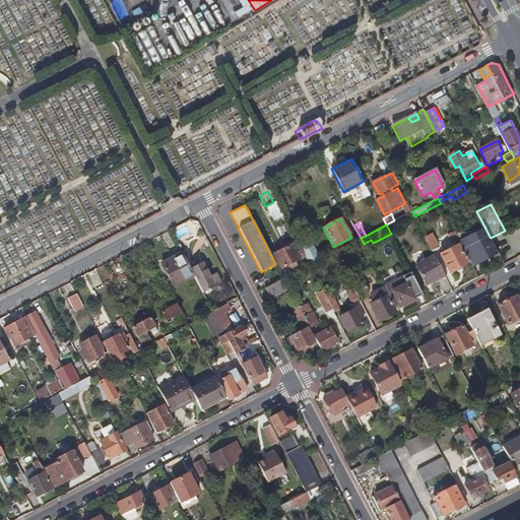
[(479,263),(497,254),(488,239),(490,237),(485,229),(467,239),(470,247),(464,250),(471,263),(477,259),(479,263)]
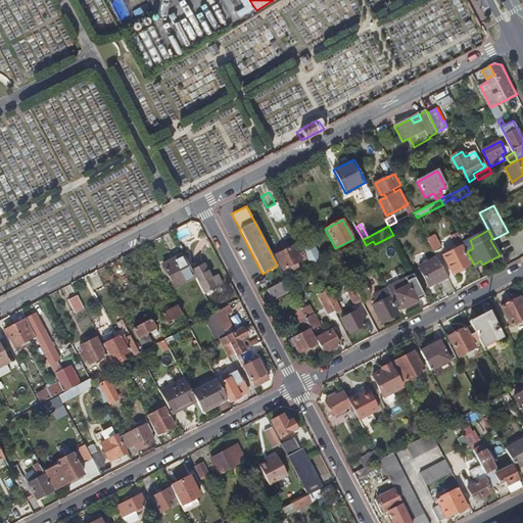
[(471,265),(463,248),(465,247),(458,232),(452,236),(457,246),(442,254),(453,274),(471,265)]
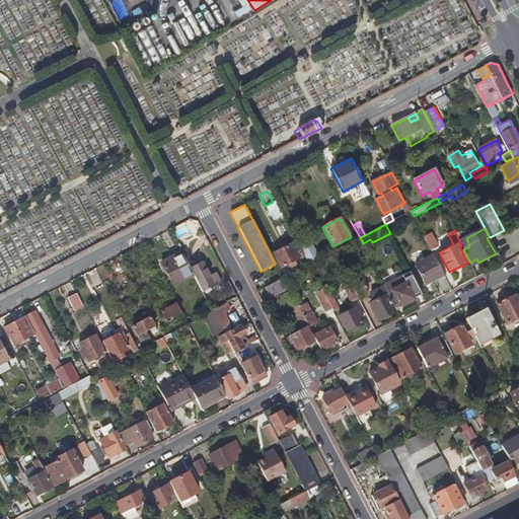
[(431,232),(422,237),(429,250),(439,244),(431,232)]
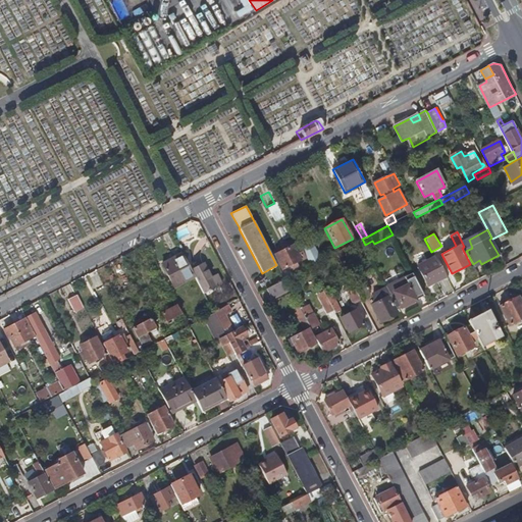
[(501,254),(492,239),(491,238),(489,240),(499,255),(501,254)]
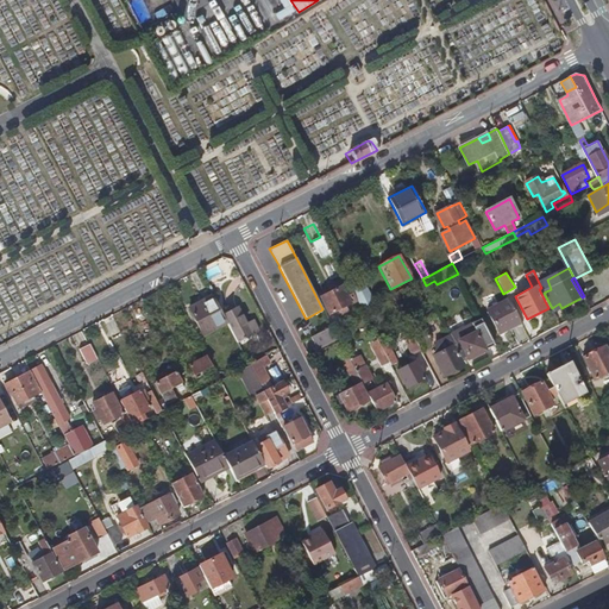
[(372,305),(362,284),(351,289),(355,295),(362,311),(372,305)]
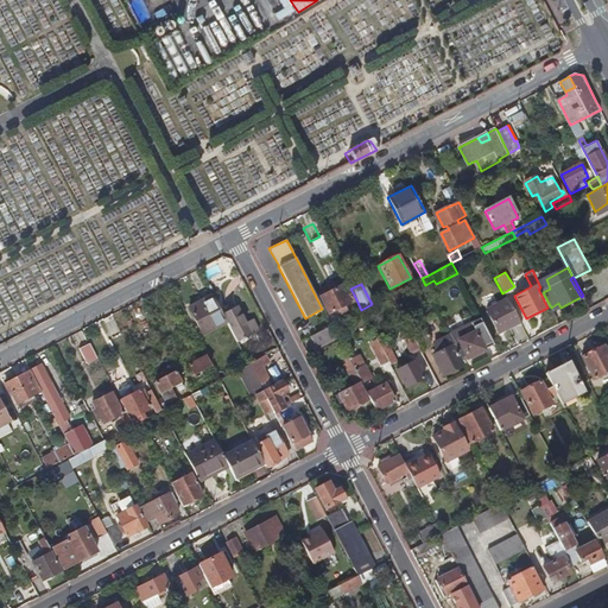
[(350,303),(347,298),(354,295),(350,289),(349,287),(343,291),(341,286),(321,297),(329,314),(339,309),(341,314),(348,310),(346,306),(350,303)]
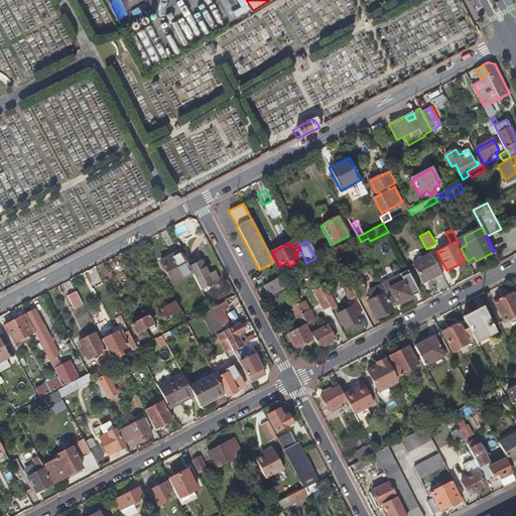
[(335,256),(348,249),(344,243),(332,250),(335,256)]
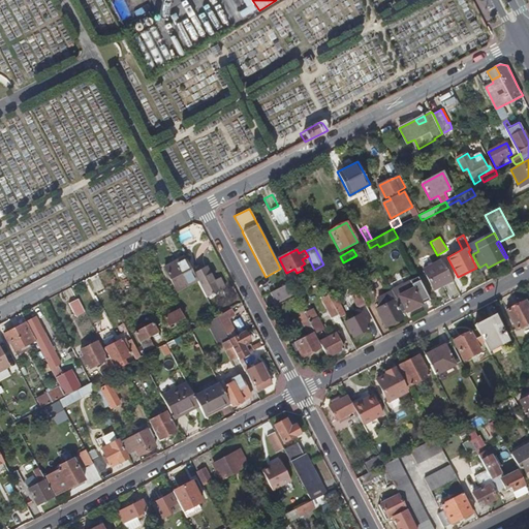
[(193,274),(186,259),(175,265),(173,262),(162,268),(176,291),(196,280),(193,274)]
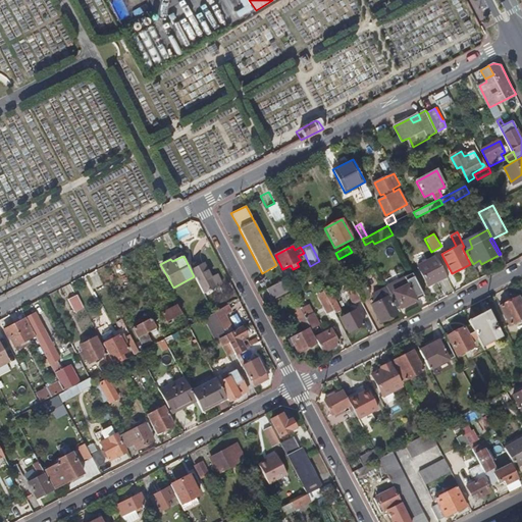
[(448,278),(436,257),(417,267),(428,288),(448,278)]
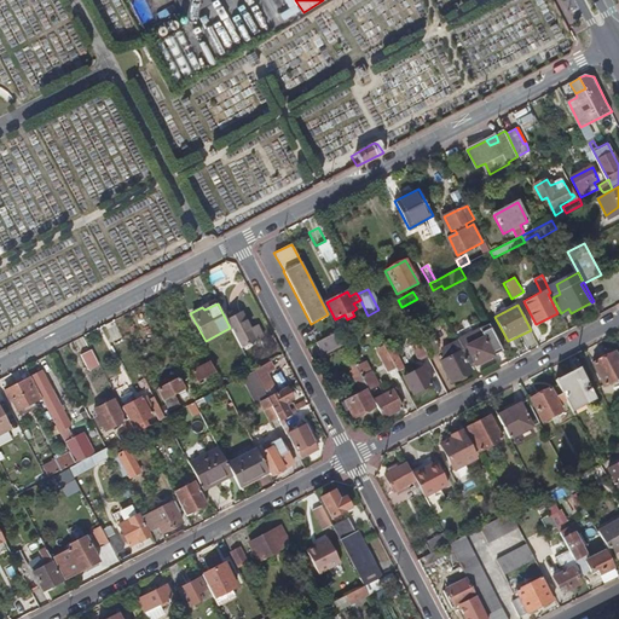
[(250,330),(242,313),(226,320),(230,328),(242,351),(256,342),(250,330)]
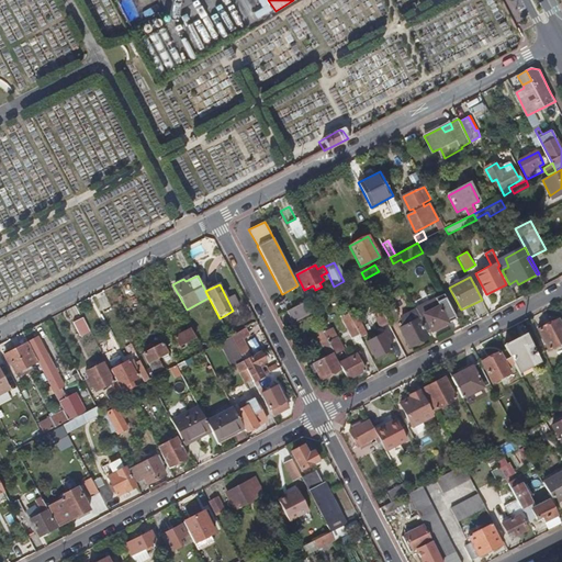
[(441,305),(439,303),(447,299),(444,293),(416,307),(416,308),(424,322),(428,319),(425,314),(441,305)]
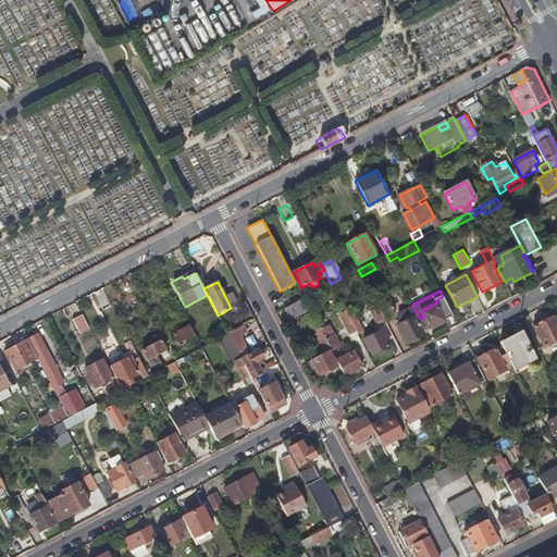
[(237,305),(232,294),(225,297),(231,308),(237,305)]
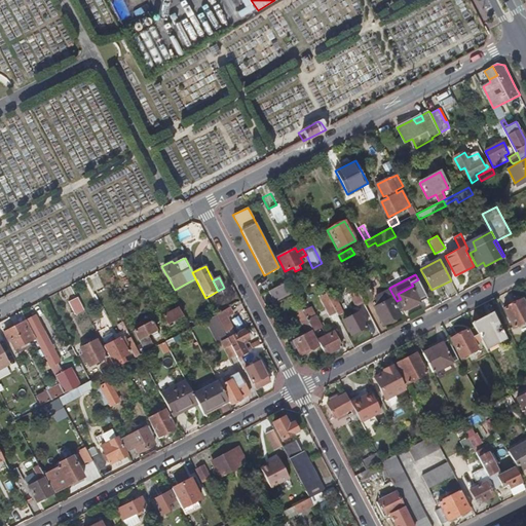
[(406,309),(427,298),(418,279),(411,284),(413,286),(398,294),(401,299),(397,301),(401,309),(405,307),(406,309)]
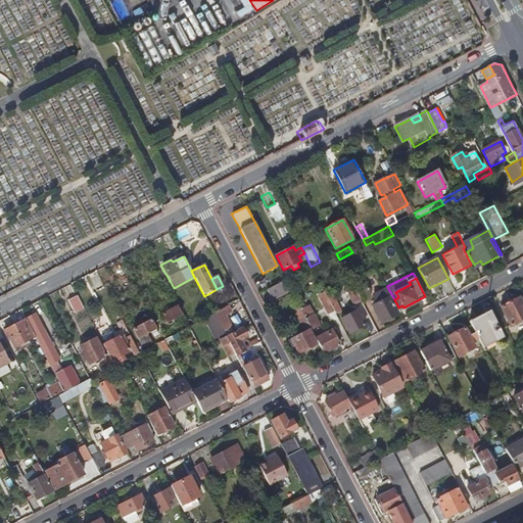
[(290,290),(285,280),(267,289),(272,300),(290,290)]
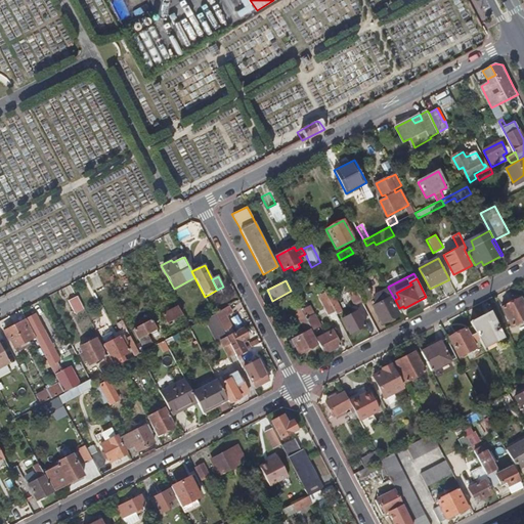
[(372,294),(364,280),(355,286),(362,299),(372,294)]
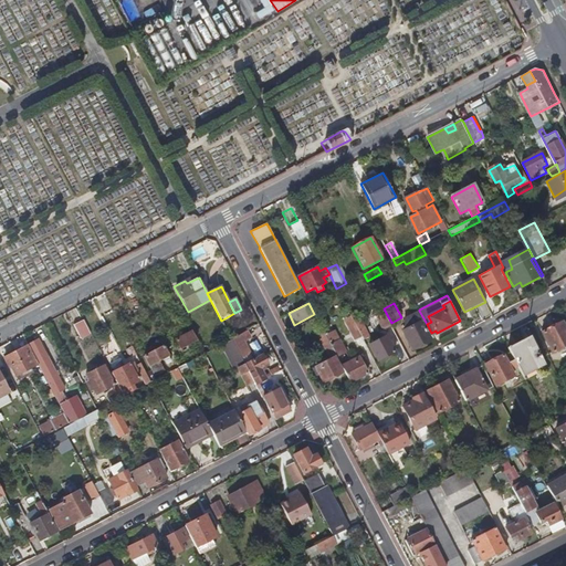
[(392,325),(383,308),(375,313),(384,329),(392,325)]
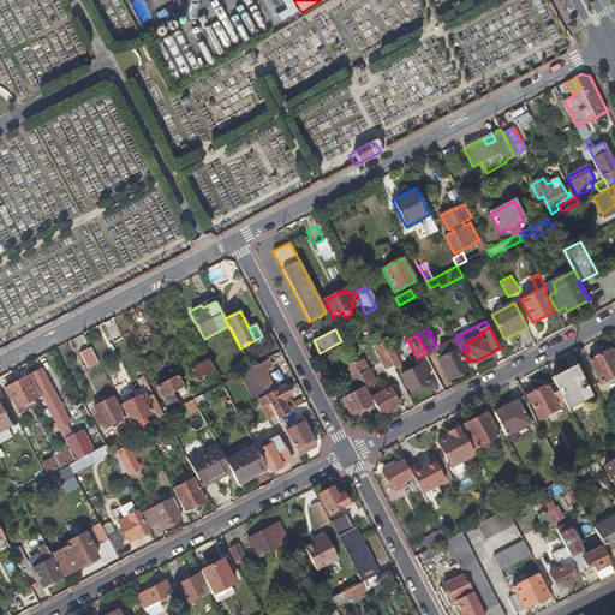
[(464,352),(455,338),(455,336),(440,345),(446,354),(458,348),(461,354),(464,352)]
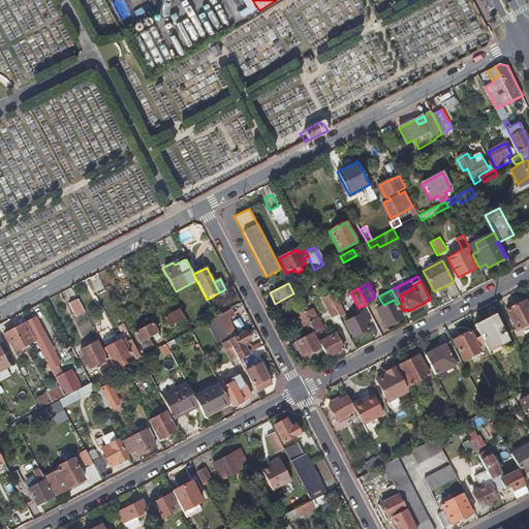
[(345,314),(336,298),(335,299),(333,296),(330,299),(340,317),(345,314)]
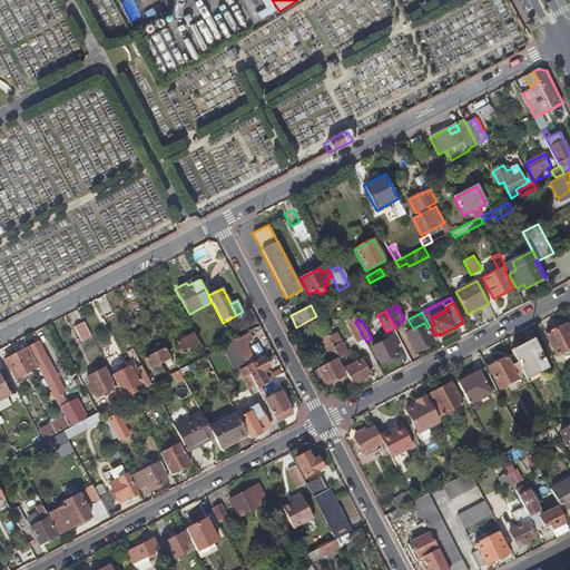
[(91,337),(84,323),(72,328),(80,343),(91,337)]
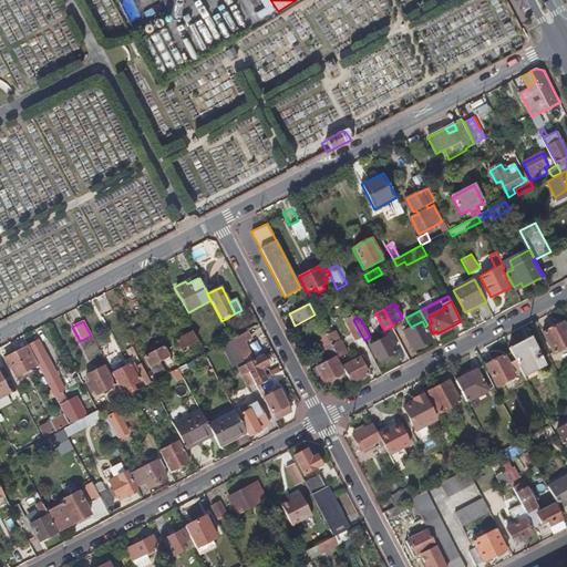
[(429,334),(432,333),(428,325),(425,327),(422,321),(411,327),(404,330),(414,349),(432,340),(429,334)]
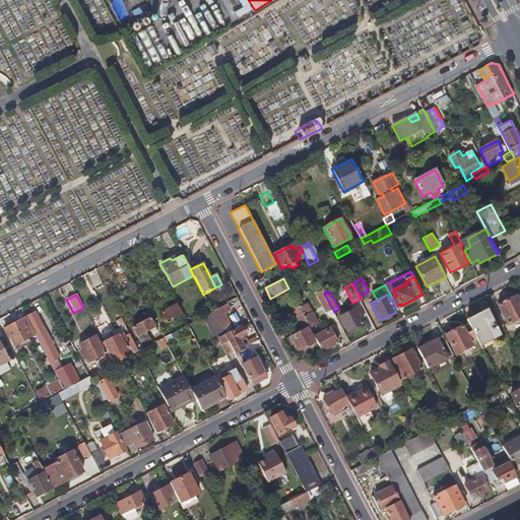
[(519,317),(519,304),(516,296),(499,305),(509,324),(519,317)]
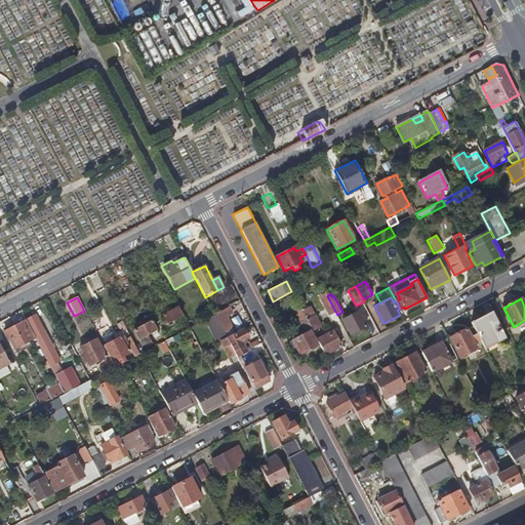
[(129,318),(123,307),(116,310),(122,322),(126,328),(130,326),(127,320),(129,318)]
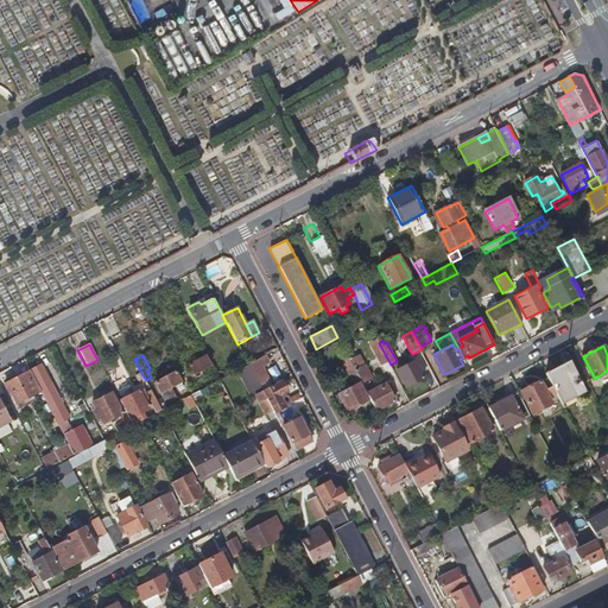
[(192,377),(210,367),(204,358),(187,367),(192,377)]
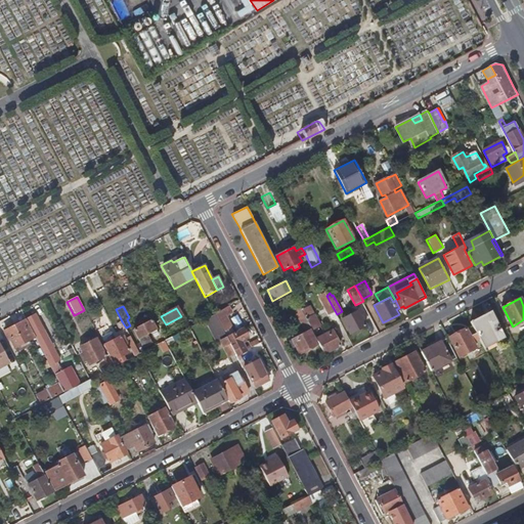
[(229,329),(224,318),(231,314),(227,308),(214,315),(223,332),(229,329)]
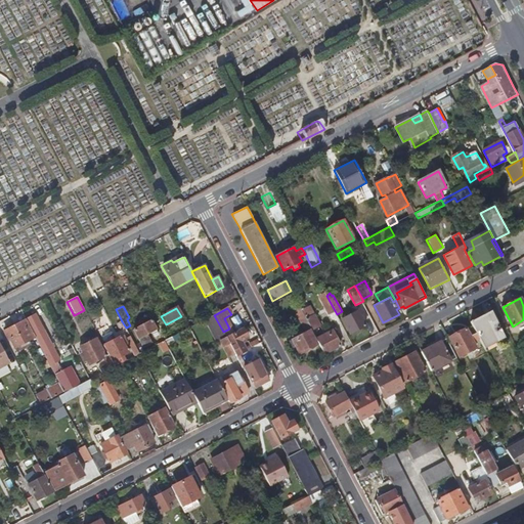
[(306,319),(300,308),(294,311),(304,331),(310,328),(306,319)]
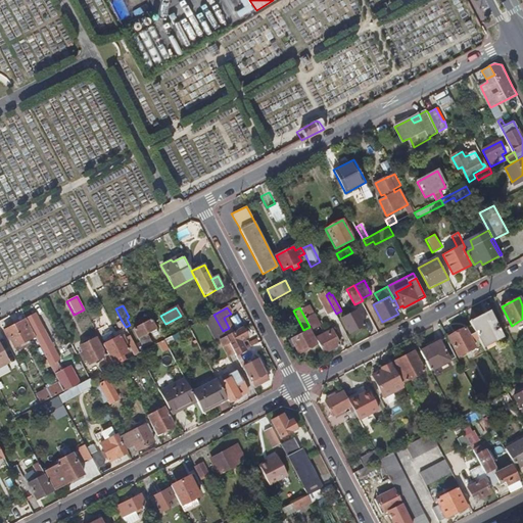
[(365,324),(358,310),(341,319),(349,333),(365,324)]
